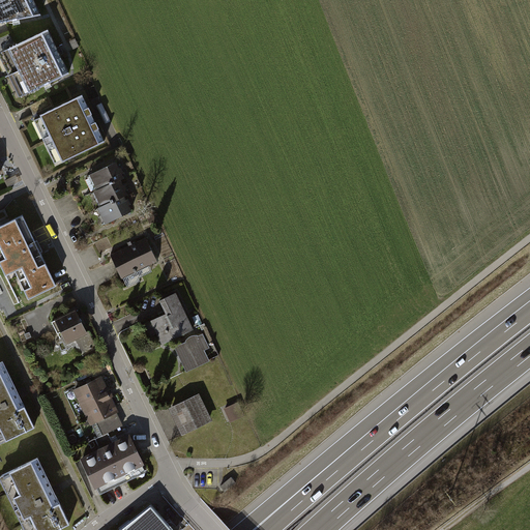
[(0,0),(0,22),(40,15),(32,0),(0,0)]
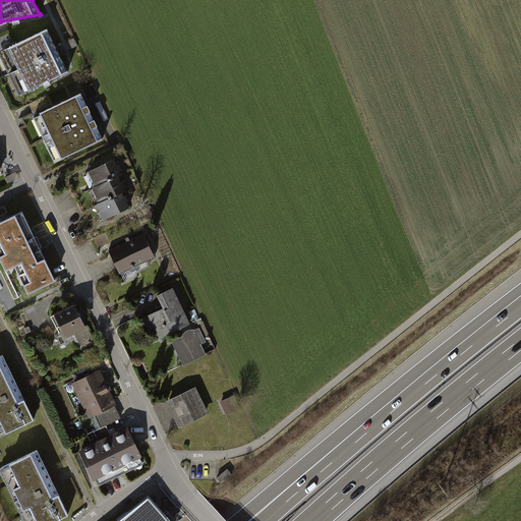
[(46,31),(7,50),(30,93),(68,72),(57,51),(46,31)]
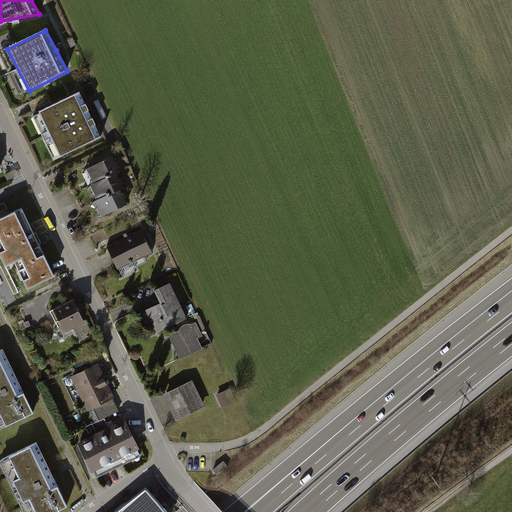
[(79,94),(35,116),(57,159),(101,137),(90,114),(79,94)]
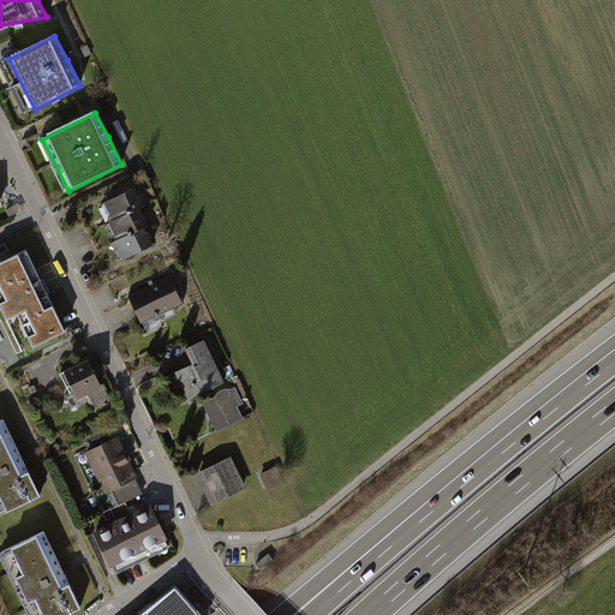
[(135,189),(106,204),(114,219),(107,222),(117,238),(109,242),(121,263),(148,249),(139,233),(149,228),(139,210),(144,208),(135,189)]
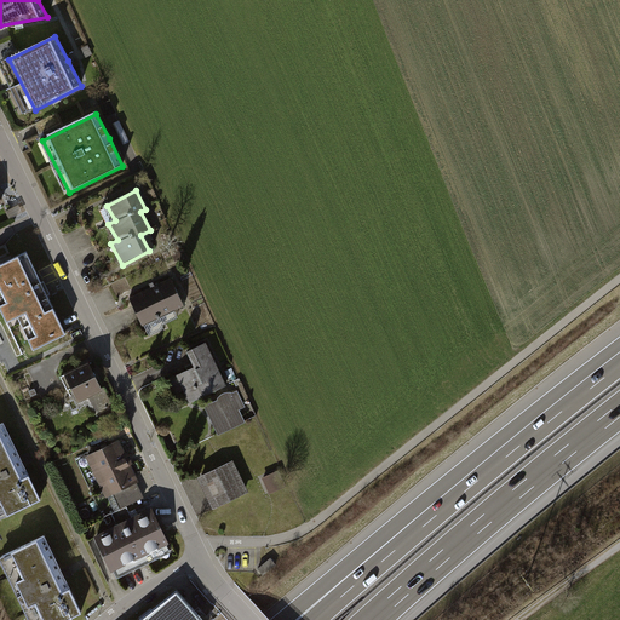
[(34,245),(0,259),(0,314),(19,356),(73,332),(34,245)]
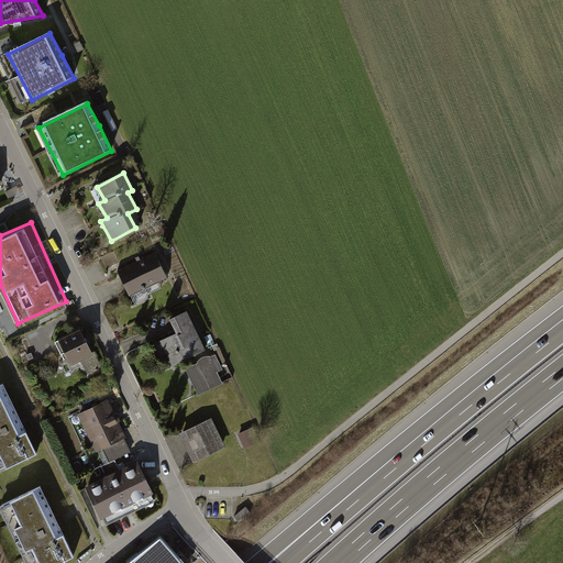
[(155,250),(117,268),(130,295),(168,276),(155,250)]
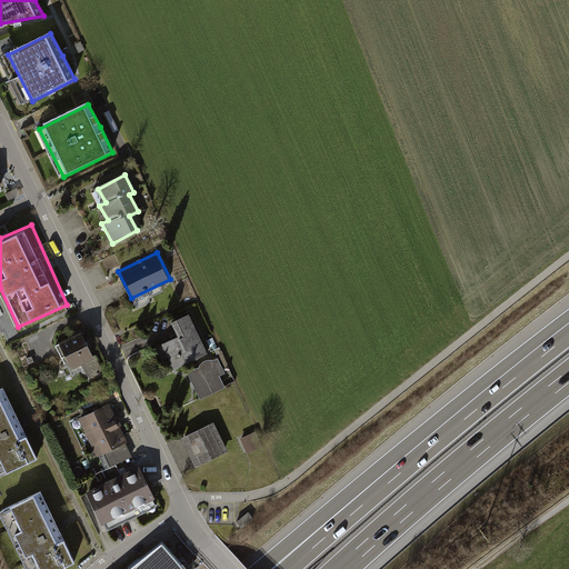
[(189,315),(172,323),(178,336),(161,343),(173,369),(208,352),(189,315)]
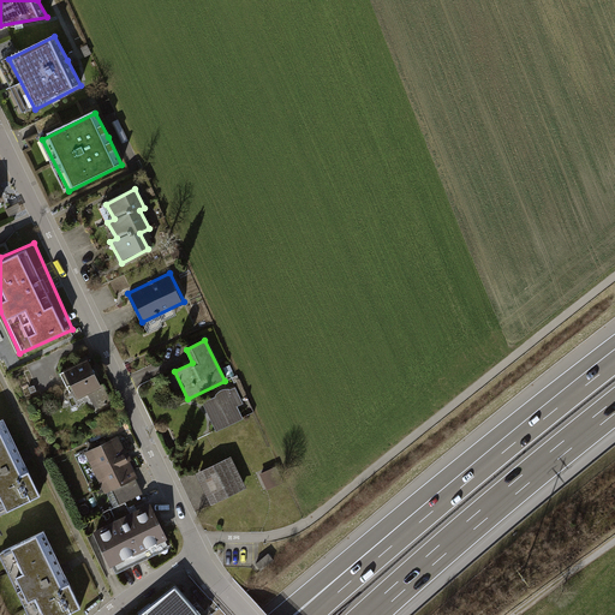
[(87,360),(63,371),(75,399),(100,388),(87,360)]
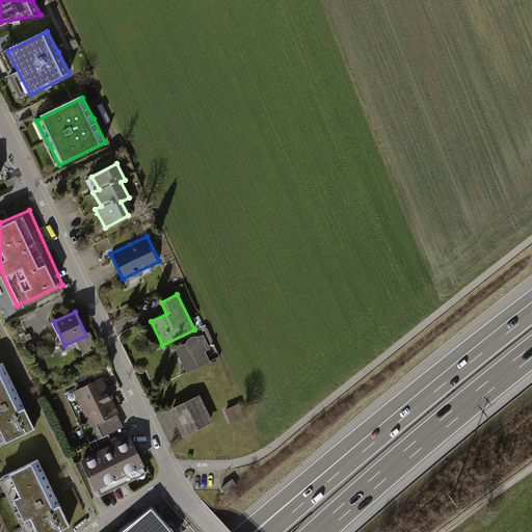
[(176,348),(187,372),(211,362),(206,351),(211,349),(204,335),(200,337),(198,336),(195,337),(192,337),(189,339),(187,341),(187,342),(187,343),(176,348)]
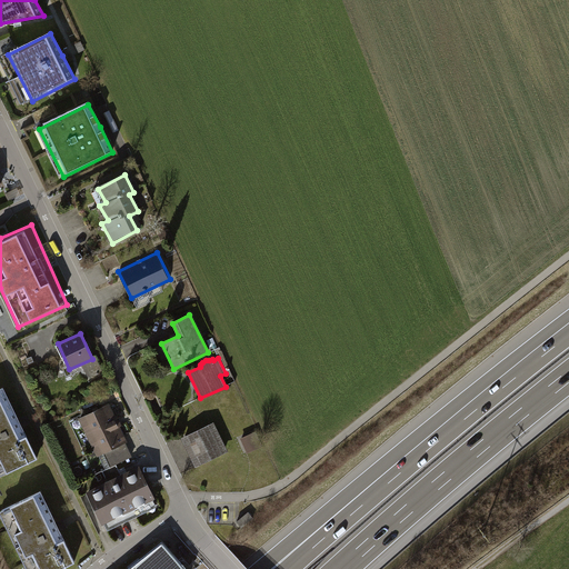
[(3,390),(0,390),(0,478),(38,460),(20,423),(3,390)]
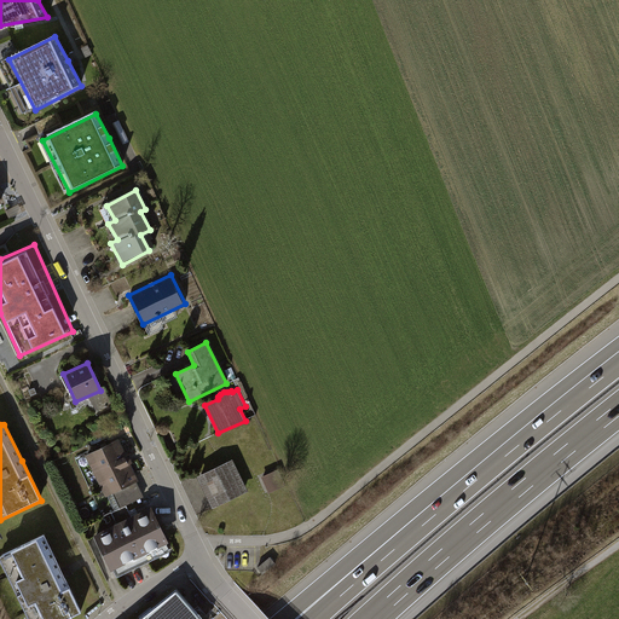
[(104,497),(113,493),(119,507),(145,495),(121,439),(86,453),(104,497)]
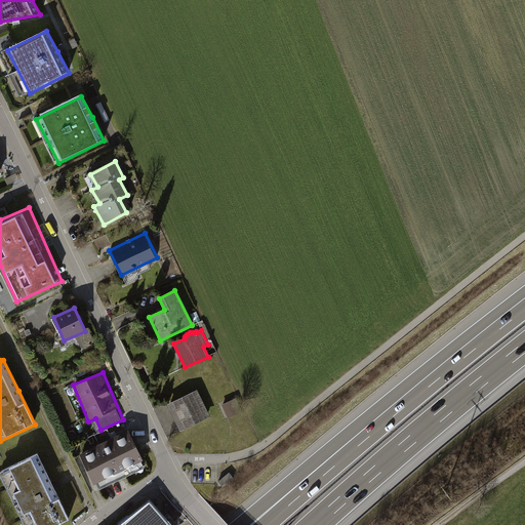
[(198,391),(169,406),(182,431),(210,415),(198,391)]
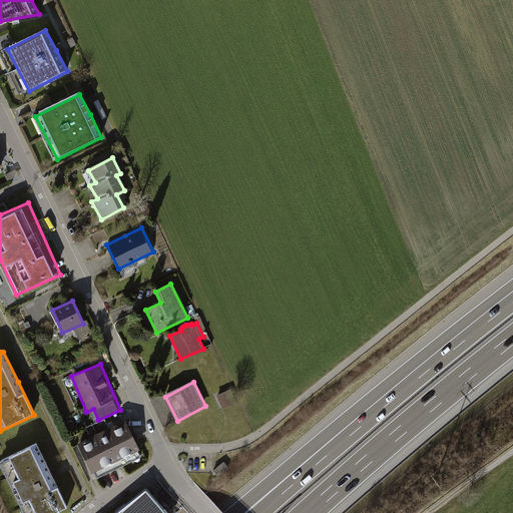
[(124,421),(81,443),(98,476),(141,454),(124,421)]
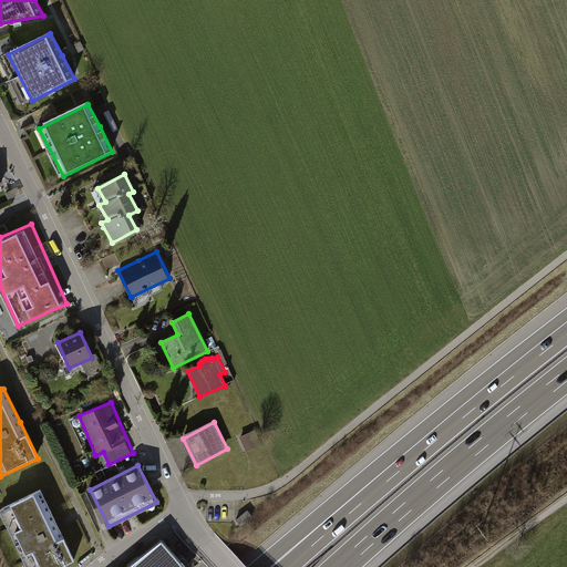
[(42,491),(1,509),(27,566),(64,566),(75,563),(58,525),(42,491)]
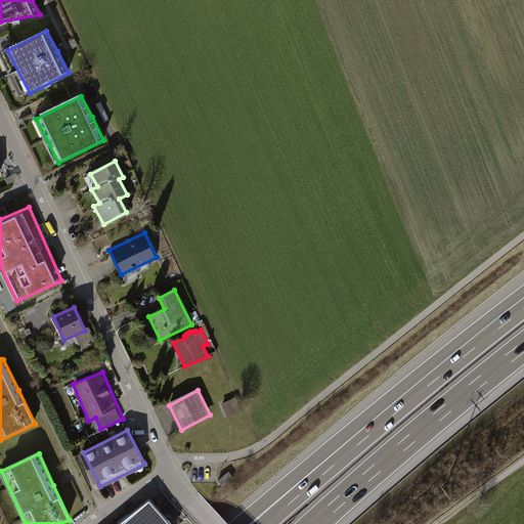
[(229,472),(218,481),(223,487),(234,478),(229,472)]
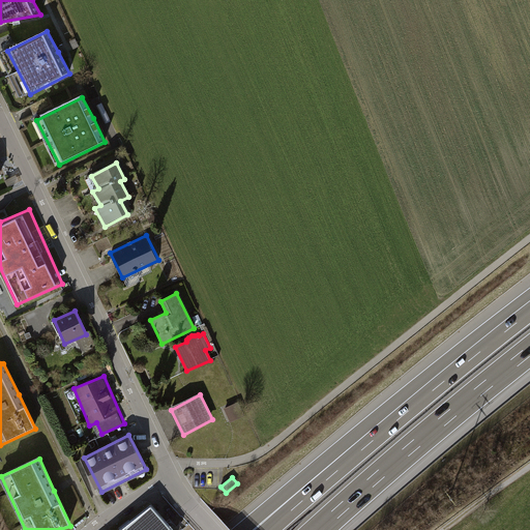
[(119,529),(172,529),(150,504),(119,529)]
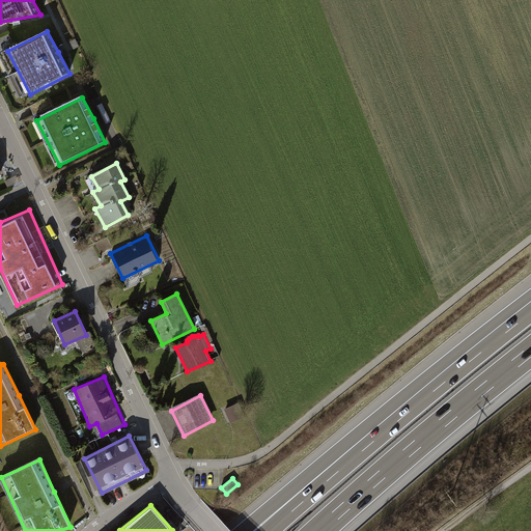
All buildings are outlined.
